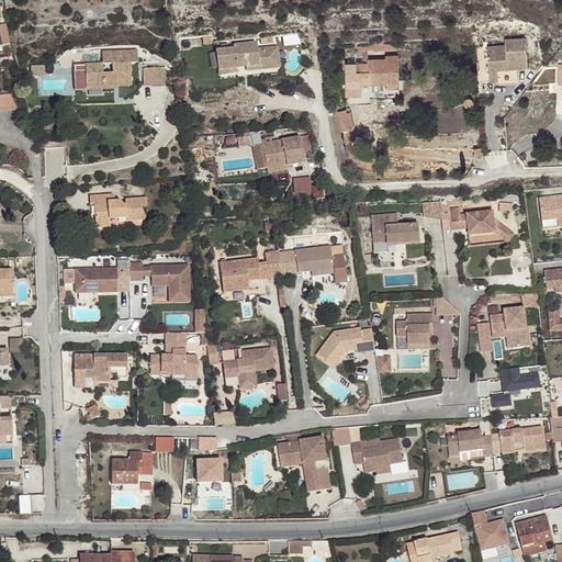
[(486,45),(490,78),(517,76),(516,65),(527,64),(524,35),(504,37),(504,43),(486,45)]
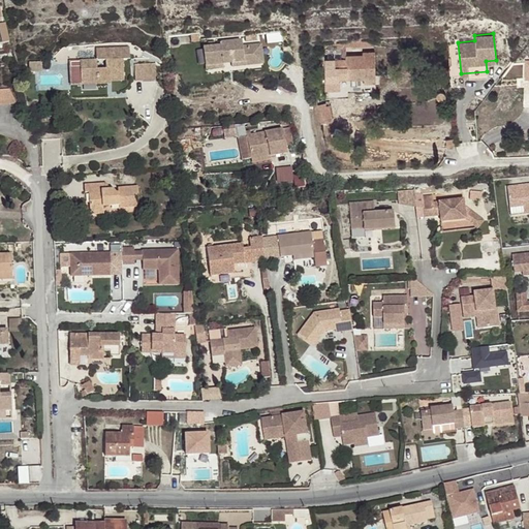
[(241,38),(219,40),(220,43),(203,44),(205,63),(222,61),(221,57),(229,56),(230,61),(247,59),(248,63),(262,62),(260,42),(242,44),(241,38)]
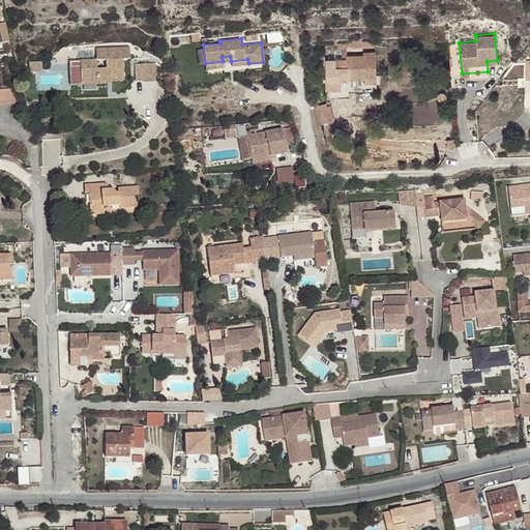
[(129,46),(95,49),(96,60),(69,62),(70,69),(81,68),(82,86),(108,84),(108,80),(112,80),(125,79),(123,58),(129,57),(129,46)]
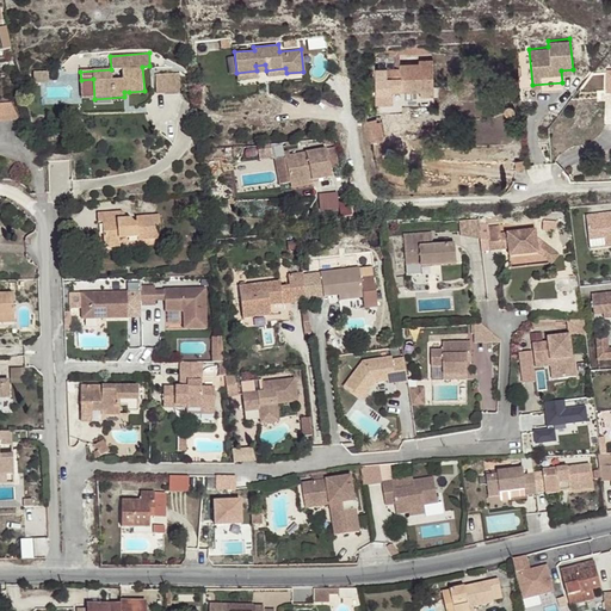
[(395,59),(394,69),(400,69),(400,66),(400,53),(382,53),(382,59),(395,59)]
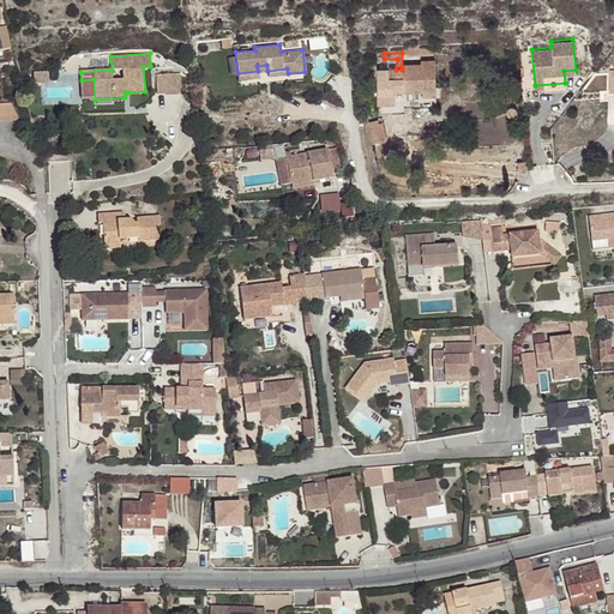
[(402,70),(396,70),(379,70),(379,113),(403,113),(402,106),(438,106),(435,61),(421,61),(421,66),(402,66),(402,70)]
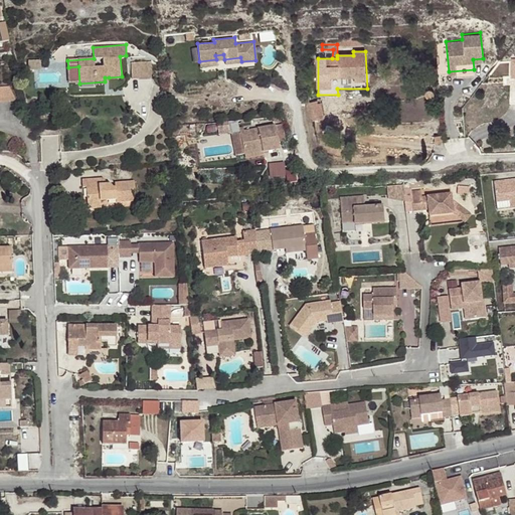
[(430,56),(420,52),(419,61),(424,61),(430,56)]
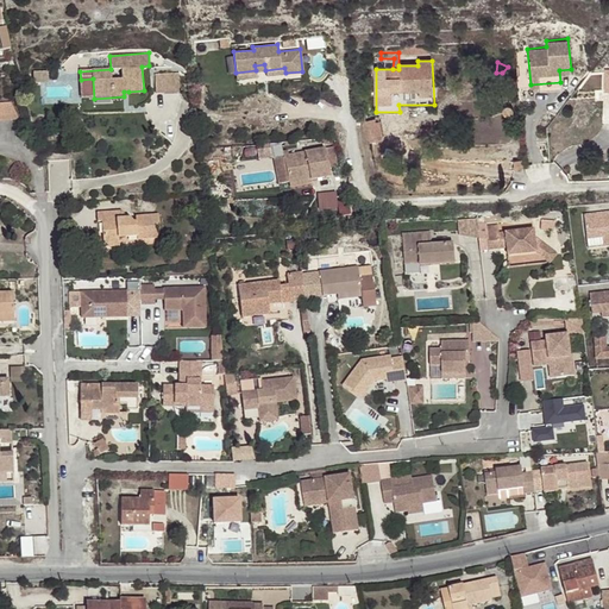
[(170,70),(154,73),(156,89),(171,88),(170,70)]
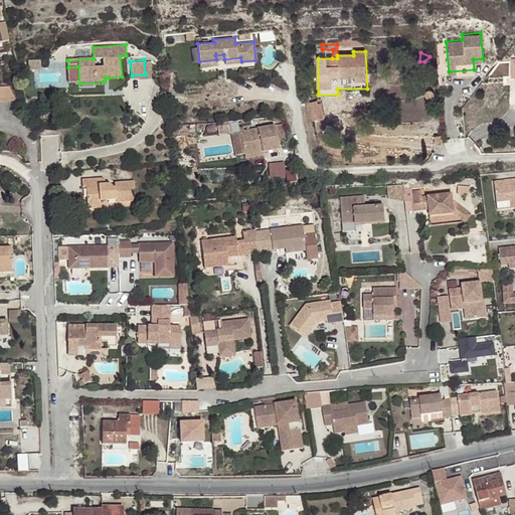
[(0,102),(16,102),(9,87),(0,87),(0,102)]
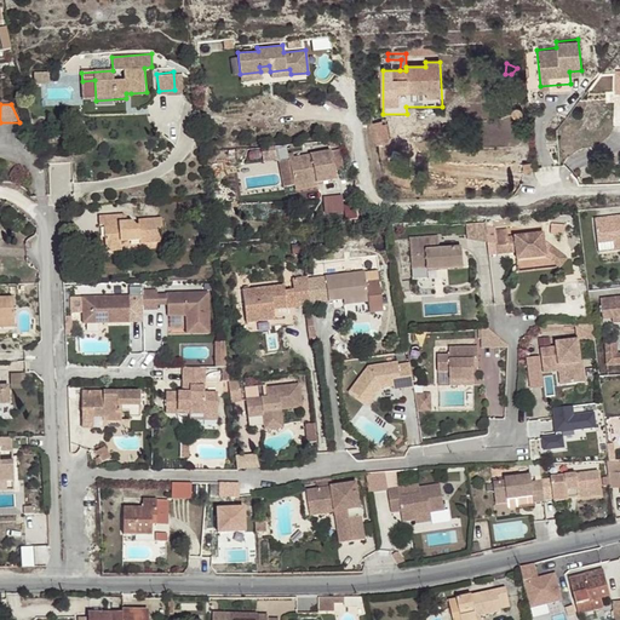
[(522,112),(521,110),(518,109),(517,109),(516,110),(515,110),(514,112),(514,113),(514,114),(514,116),(514,118),(515,119),(516,119),(517,120),(520,119),(521,119),(521,118),(522,116),(523,115),(522,113),(522,112)]
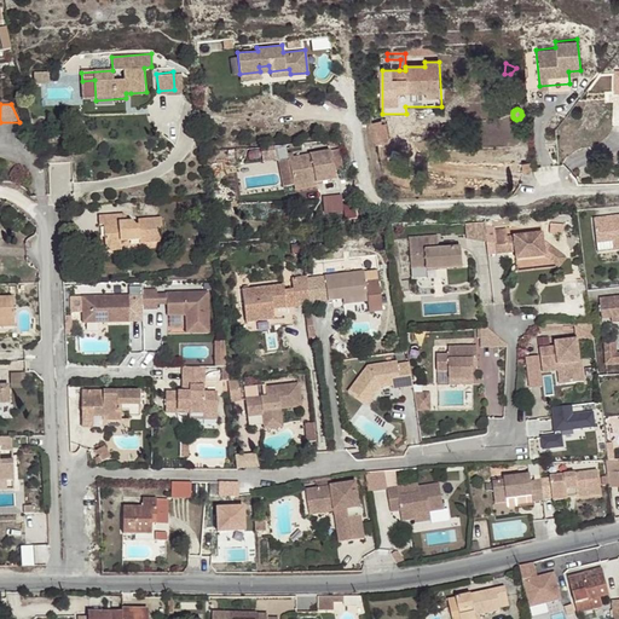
[(386,120),(374,122),(377,144),(391,142),(386,120)]
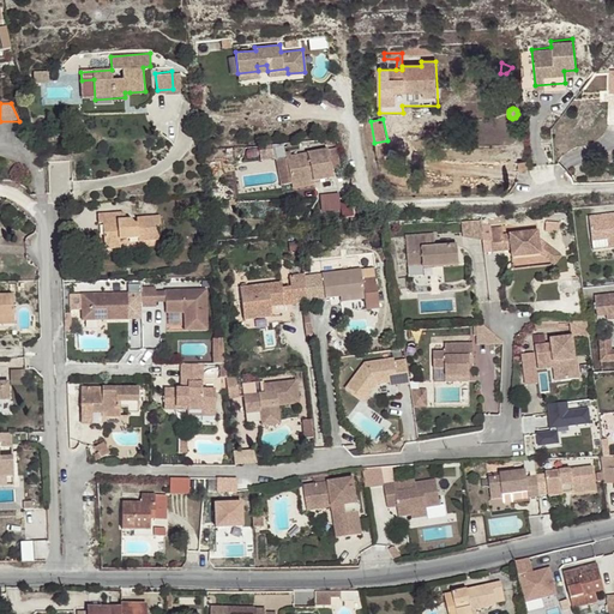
[(327,148),(286,156),(290,184),(313,180),(332,176),(327,148)]
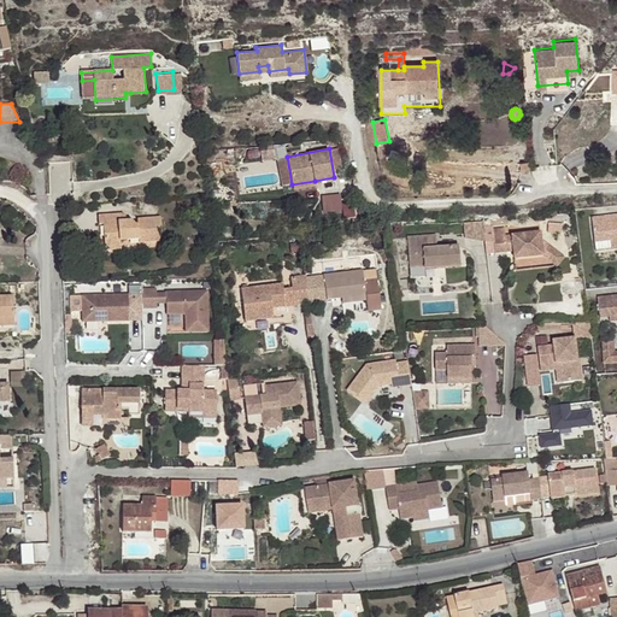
[(342,193),(324,195),(327,212),(345,209),(342,193)]
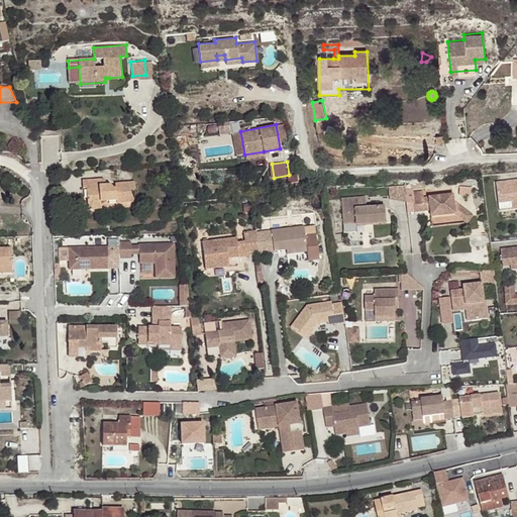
[(290,164),(290,182),(298,182),(299,164),(290,164)]
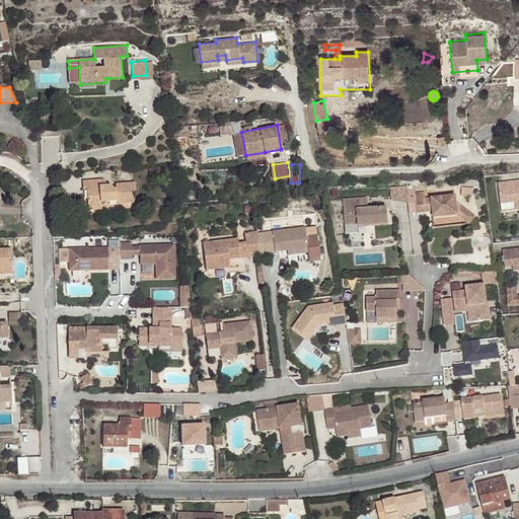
[(499,203),(512,202),(512,199),(518,198),(518,177),(497,181),(499,203)]
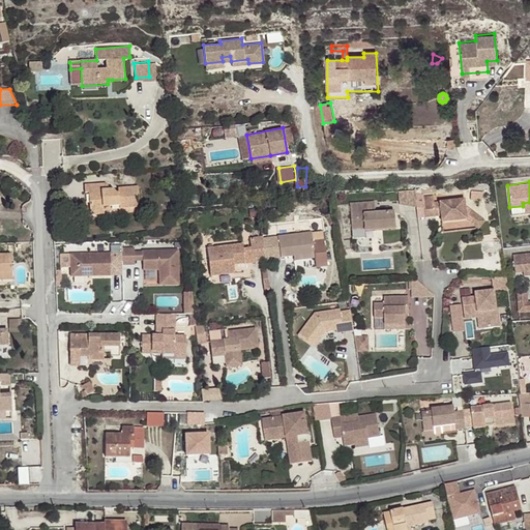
[(107,184),(84,185),(85,194),(88,194),(90,216),(104,215),(104,207),(118,206),(118,210),(137,208),(137,197),(139,198),(138,187),(118,188),(119,194),(116,194),(114,192),(113,188),(110,189),(107,184)]
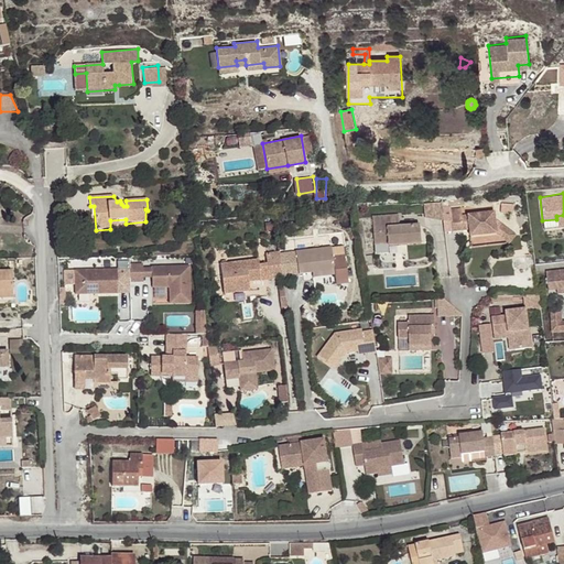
[(459,209),(448,210),(452,232),(463,231),(461,217),(459,209)]
